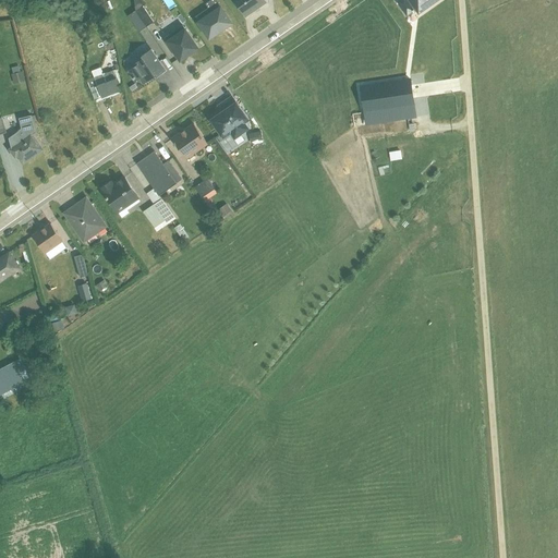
[(209,8),(195,16),(209,37),(220,31),(221,33),(233,25),(216,0),(210,0),(206,3),(209,8)]
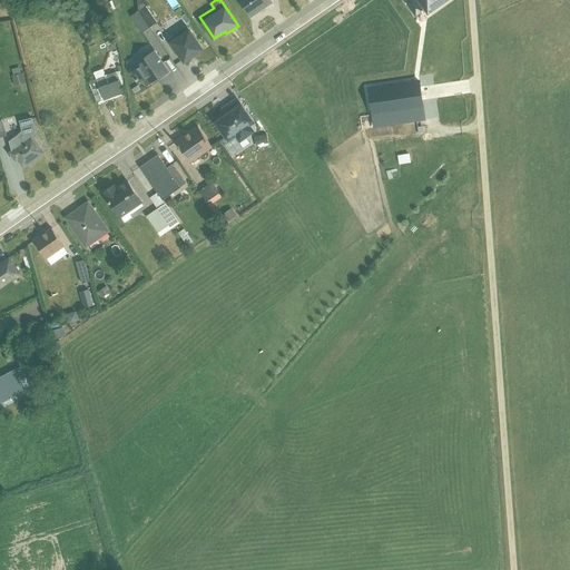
[(239,0),(251,17),(273,2),(271,0),(239,0)]
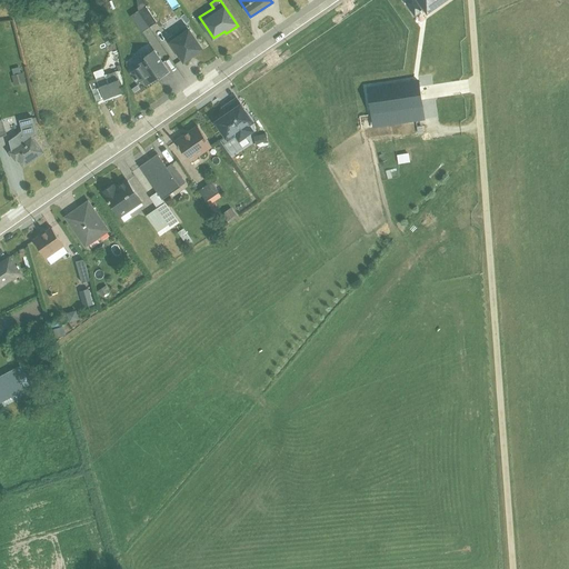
[(406,0),(405,1),(416,17),(423,11),(426,13),(441,2),(441,0),(406,0)]
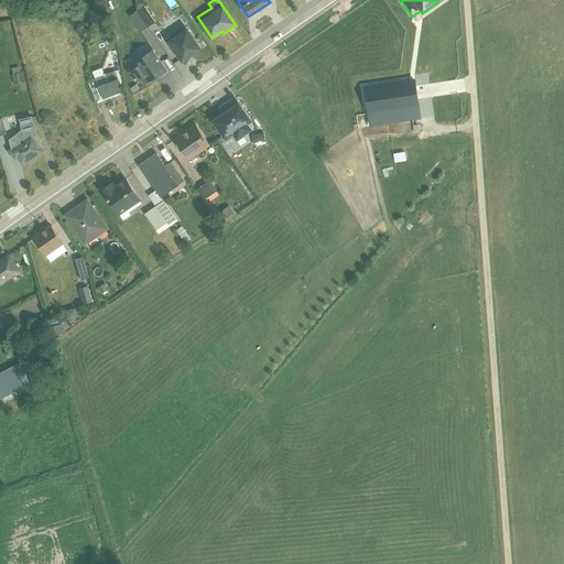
[(144,6),(137,11),(148,26),(155,22),(144,6)]
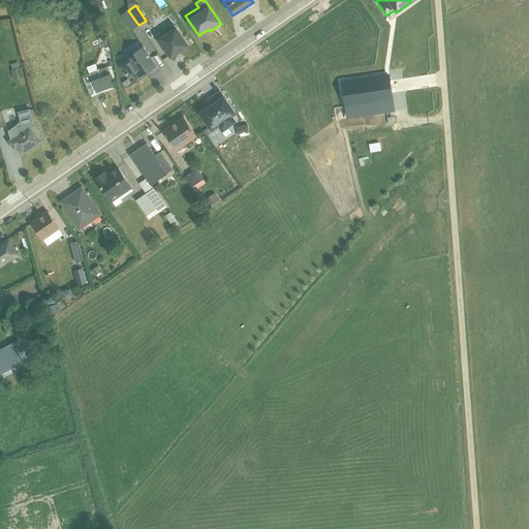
[(174,24),(156,36),(172,58),(181,51),(180,50),(187,44),(174,24)]
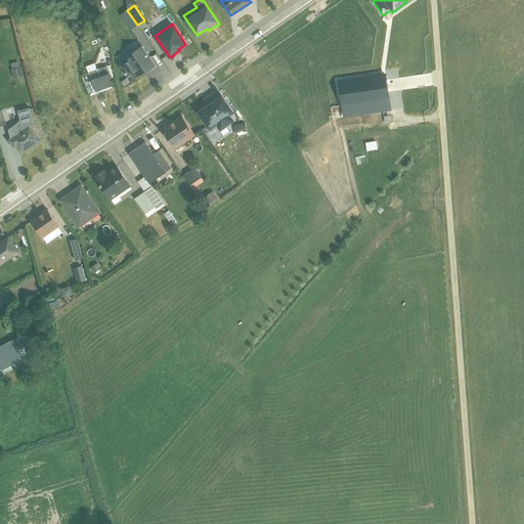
[(148,59),(150,57),(142,46),(133,52),(134,54),(129,57),(130,59),(121,66),(127,76),(131,74),(134,72),(138,77),(146,72),(147,73),(154,68),(148,59)]
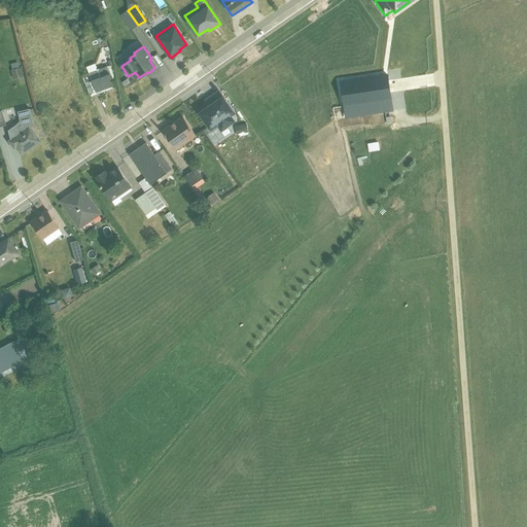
[(12,70),(10,70),(13,79),(24,76),(22,67),(20,68),(19,62),(11,64),(12,70)]
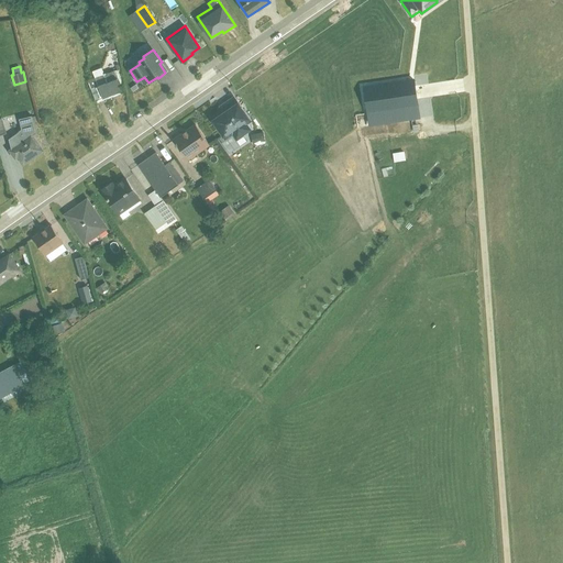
[(95,78),(89,80),(97,101),(122,90),(116,70),(105,75),(102,68),(92,72),(95,78)]
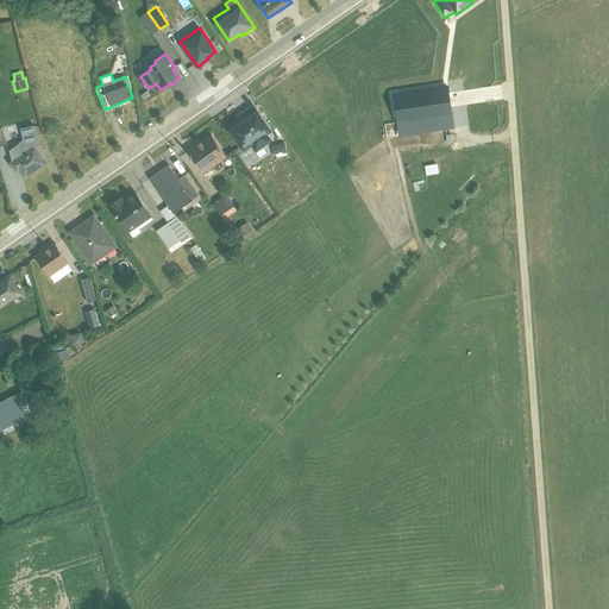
[(399,124),(453,114),(449,87),(393,96),(399,124)]
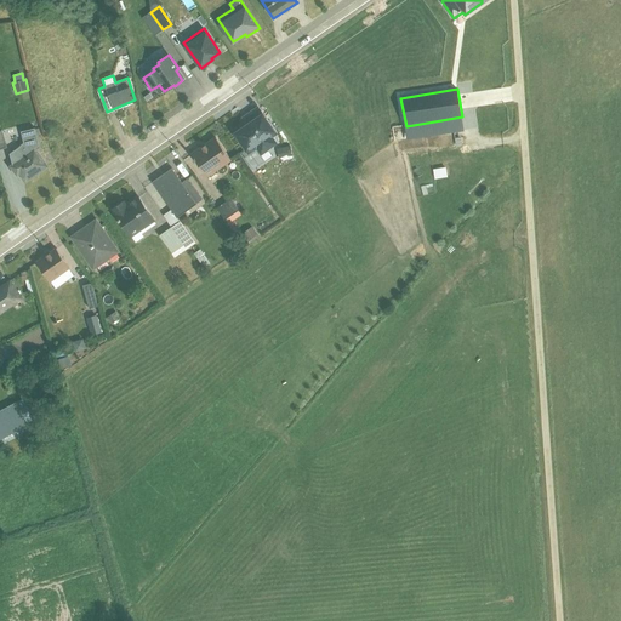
[(258,109),(263,118),(266,117),(258,107),(243,118),(245,121),(232,130),(239,141),(240,140),(235,131),(240,127),(245,127),(250,125),(245,118),(258,109)]
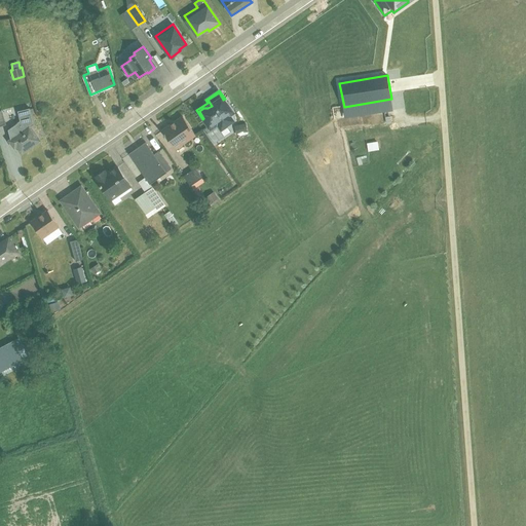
[(199,111),(203,118),(208,123),(212,129),(217,126),(221,132),(228,126),(235,121),(231,116),(234,115),(223,100),(219,92),(208,100),(212,106),(208,108),(203,108),(199,111)]
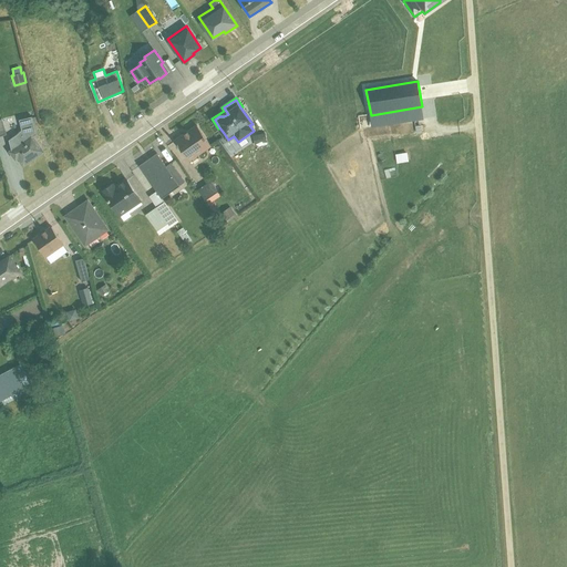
[(22,131),(8,141),(10,150),(8,151),(14,160),(18,157),(23,166),(43,152),(33,137),(38,135),(33,117),(20,120),(22,131)]
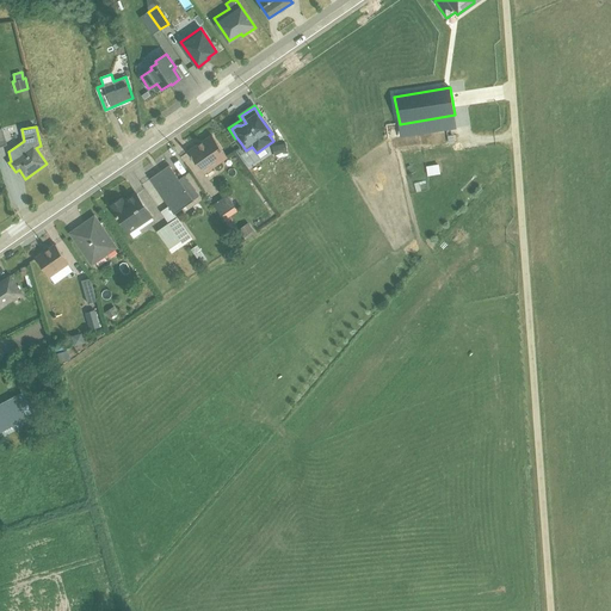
[(198,146),(189,152),(191,155),(191,156),(192,159),(193,158),(204,174),(228,158),(213,135),(204,142),(204,143),(199,147),(198,146)]
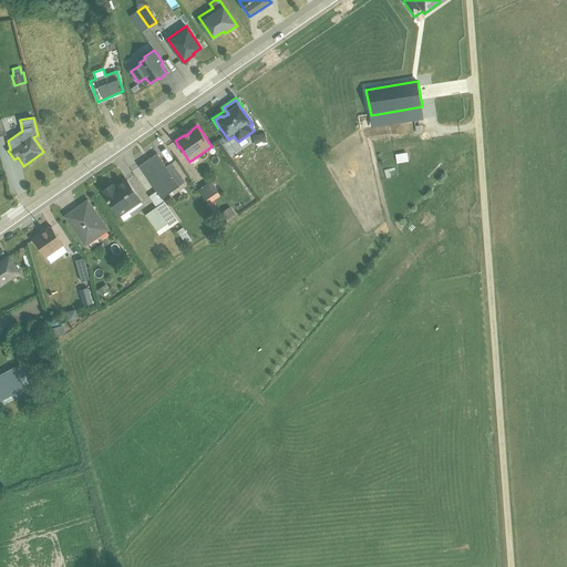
[(228,140),(224,133),(222,134),(227,142),(224,144),(230,155),(249,142),(246,136),(238,142),(234,136),(228,140)]
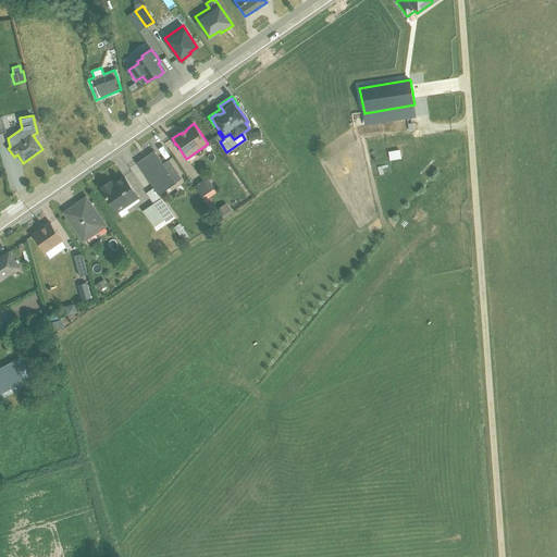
[(260,131),(248,133),(251,145),(263,141),(260,131)]
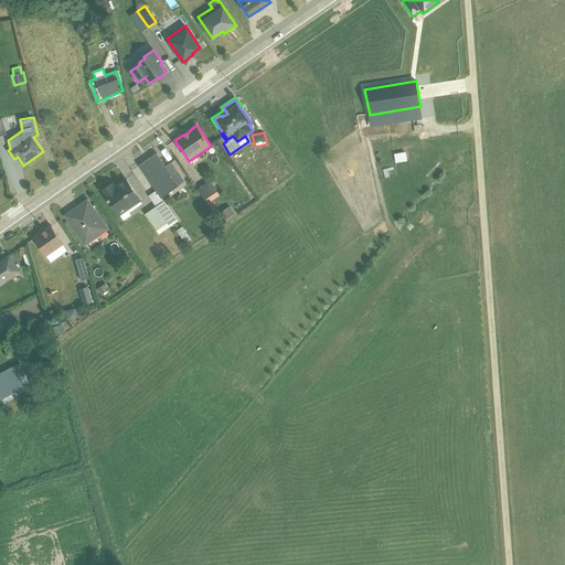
[(401,149),(388,151),(391,161),(403,159),(401,149)]
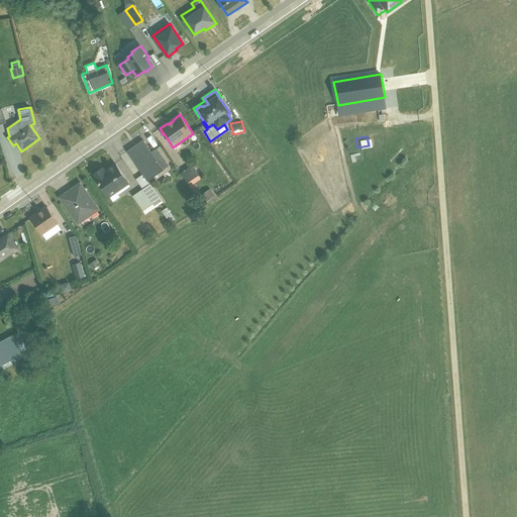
[(143,189),(156,208),(163,202),(147,181),(169,166),(157,148),(151,151),(143,139),(127,151),(143,174),(136,179),(143,189)]
